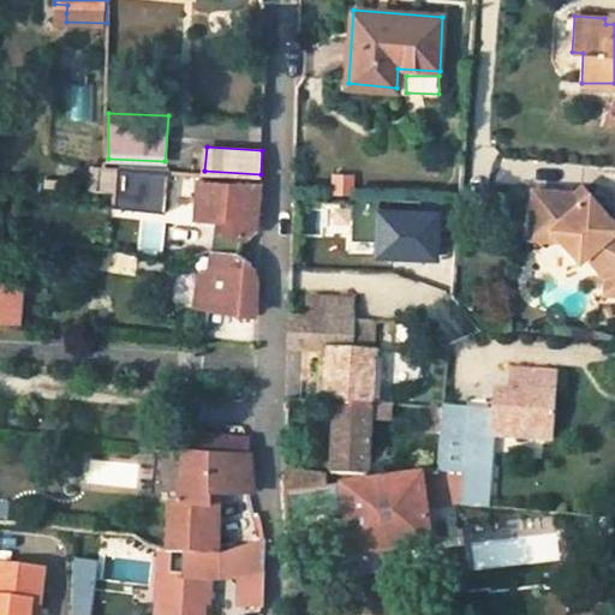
[(168,187),(169,168),(118,166),(117,184),(168,187)]
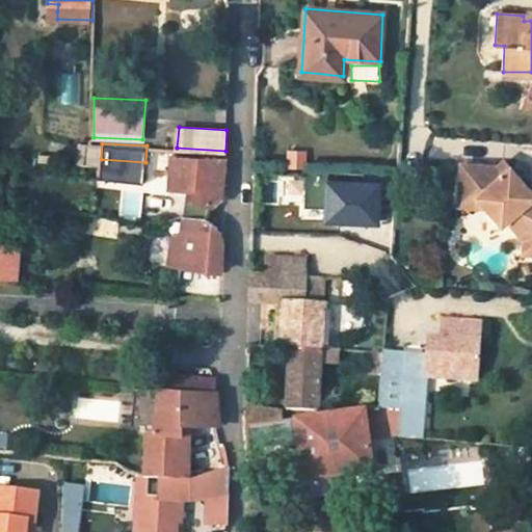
[(173,154),(170,187),(187,189),(195,190),(193,202),(210,205),(211,203),(221,193),(225,156),(173,154)]
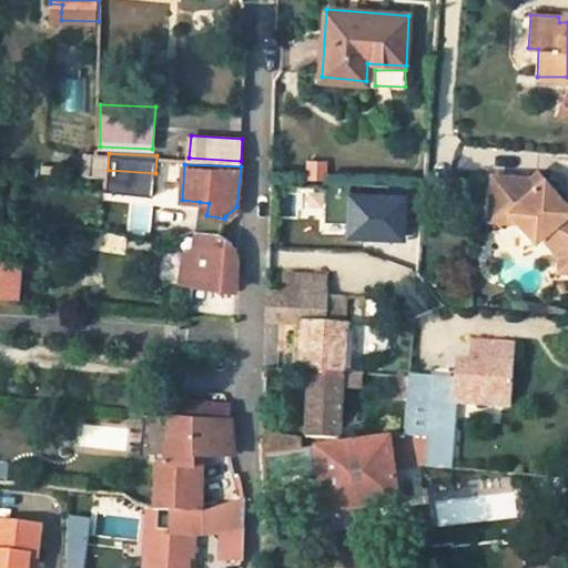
[(154,192),(155,173),(108,170),(108,189),(154,192)]
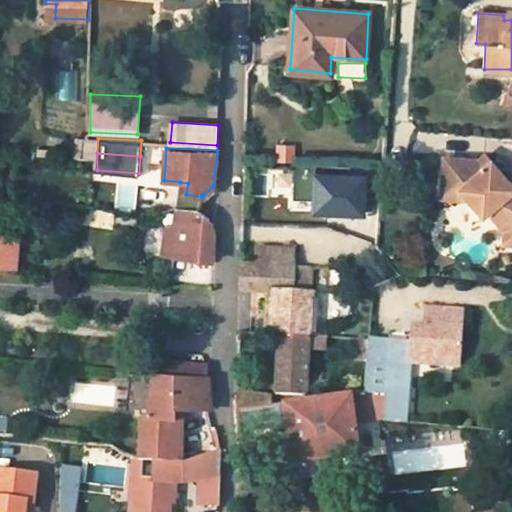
[(483,155),(476,161),(482,167),(489,161),(483,155)]
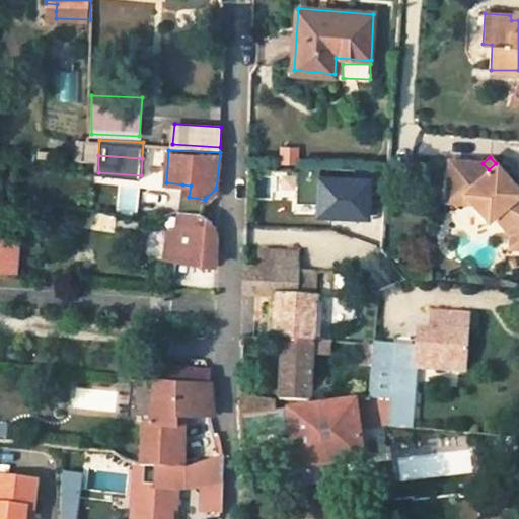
[(483,163),(448,160),(446,189),(461,190),(472,202),(475,205),(482,201),(494,215),(510,234),(518,235),(517,247),(518,246),(518,181),(518,182),(515,186),(496,163),(489,169),(483,163)]
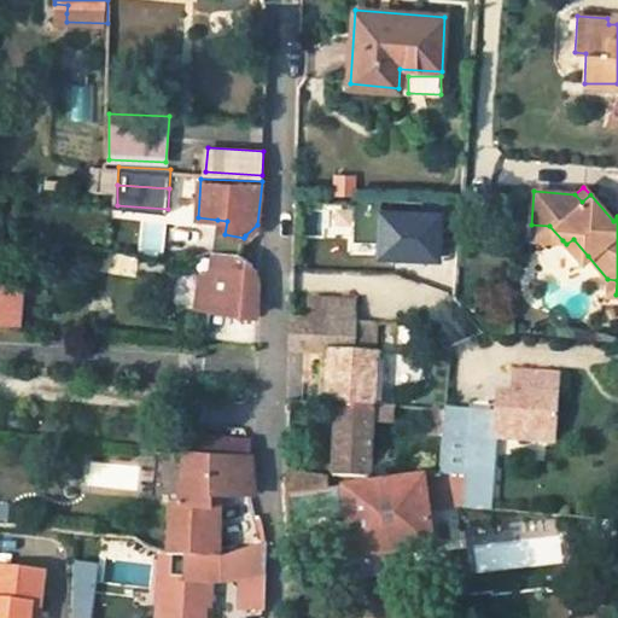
[(461,204),(424,204),(420,264),(456,267),(461,204)]
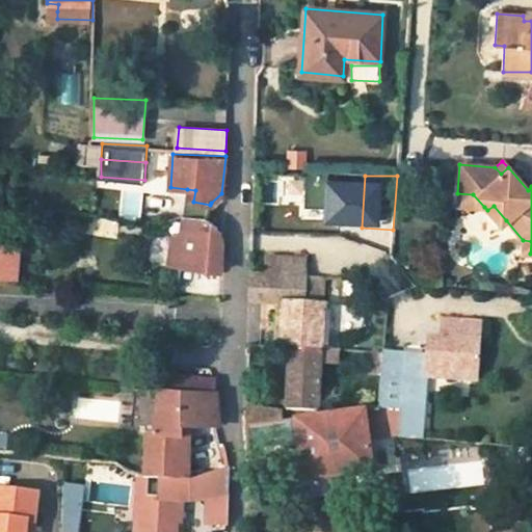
[(187,189),(183,217),(205,219),(208,212),(210,205),(193,202),(195,190),(187,189)]
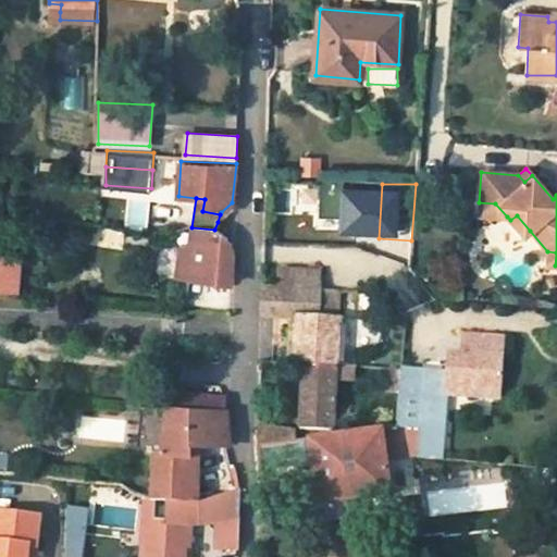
[(495,203),(479,202),(478,214),(507,217),(495,203)]
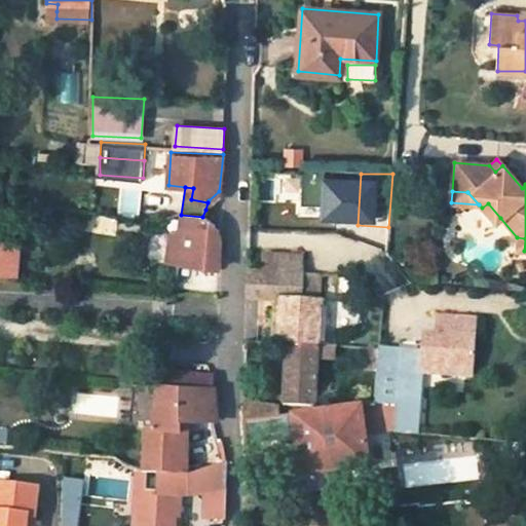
[(482,208),(494,223),(500,218),(488,203),(482,208)]
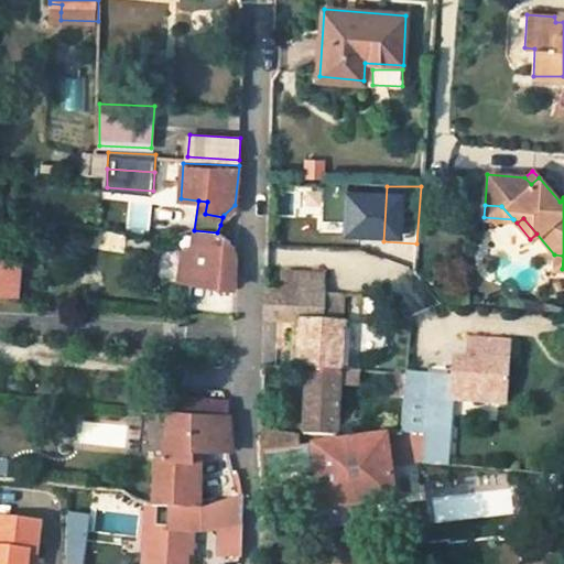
[(235,267),(230,241),(217,232),(194,230),(192,230),(191,247),(184,246),(180,281),(232,286),(235,267)]
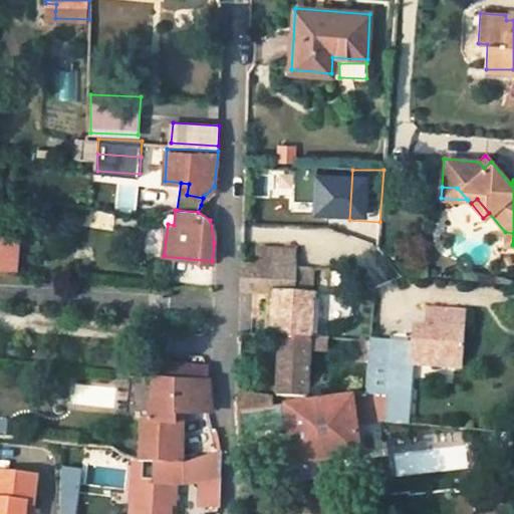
[(512,245),(513,233),(505,232),(504,244),(512,245)]
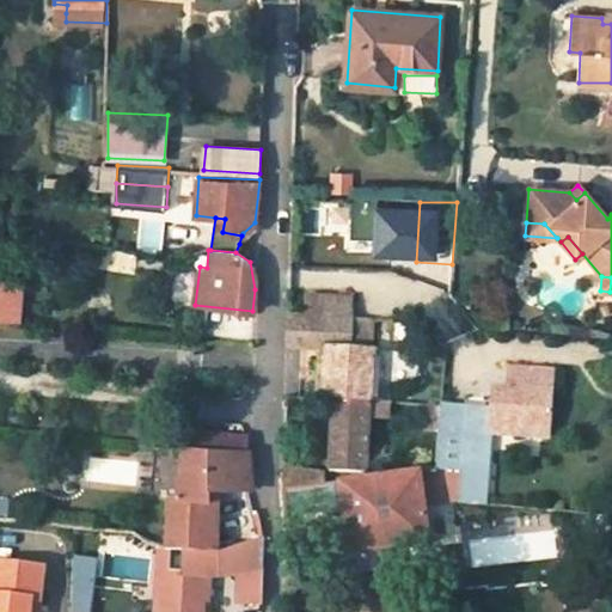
[(20,286),(0,283),(0,319),(17,322),(20,286)]
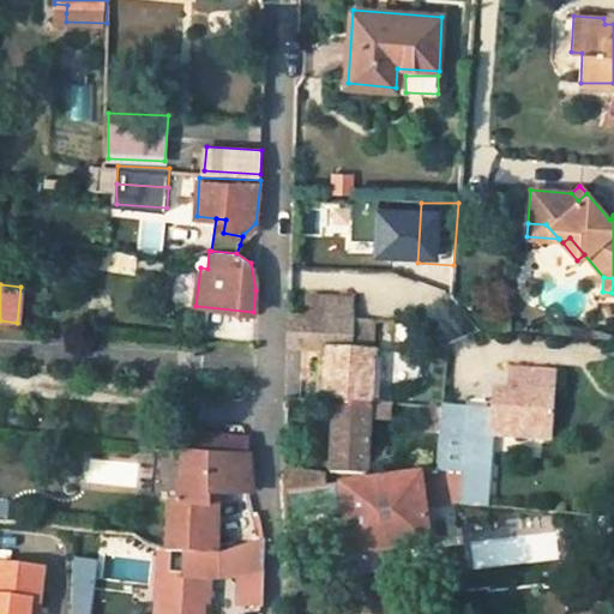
[(351,321),(353,300),(308,298),(308,318),(351,321)]
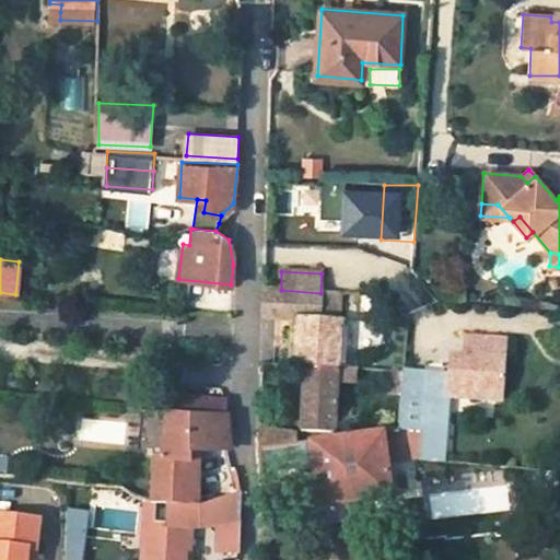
[(337,368),(350,368),(353,294),(321,293),(281,290),(264,289),(264,316),(298,316),(294,365),(305,365),(337,368)]
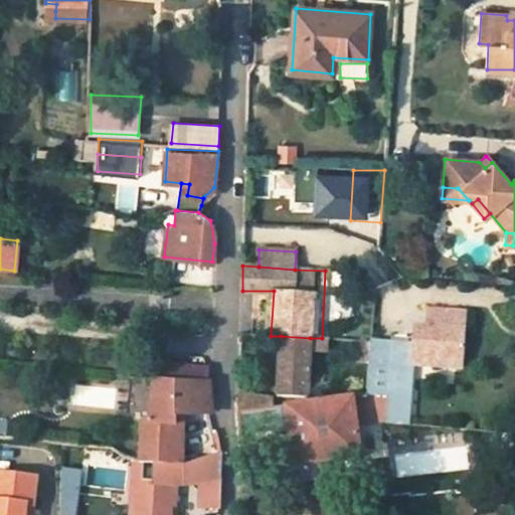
[(436,343),(435,359),(462,361),(464,308),(427,307),(426,325),(413,325),(413,342),(436,343)]
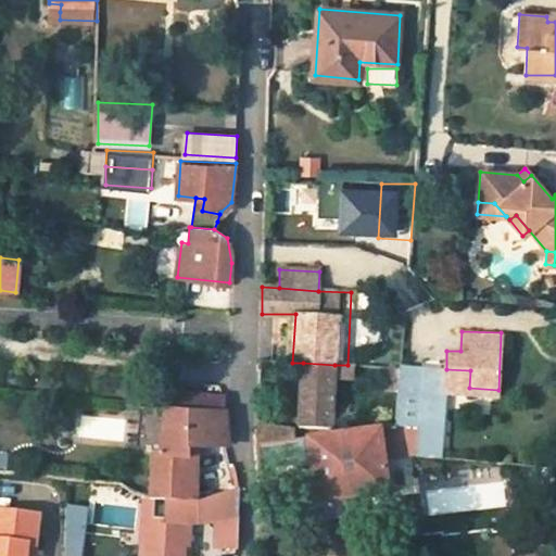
[(303,363),(301,425),(332,427),(335,377),(335,365),(303,363)]
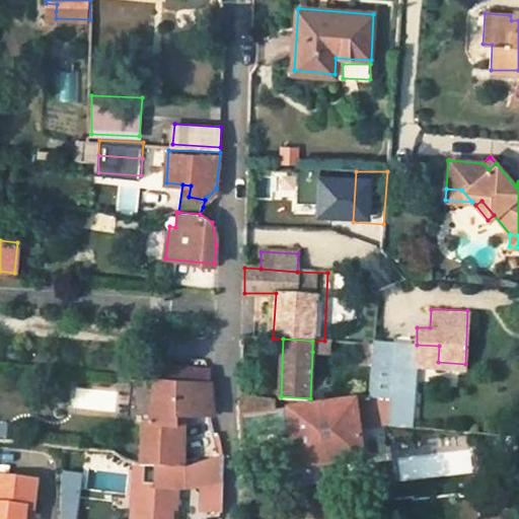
[(324,352),(324,341),(312,341),(312,352),(324,352)]
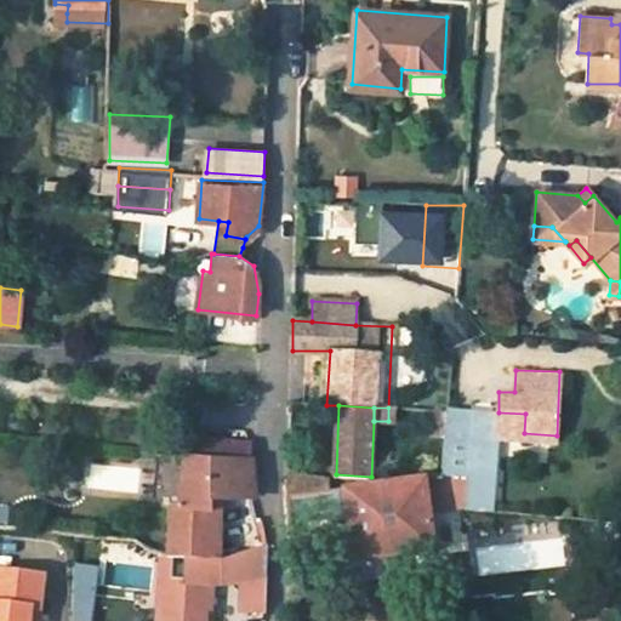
[(467,511),(491,513),(497,438),(524,439),(524,433),(525,414),(499,412),(446,410),(445,425),(445,436),(444,451),(442,476),(469,478),(468,494),(467,511)]
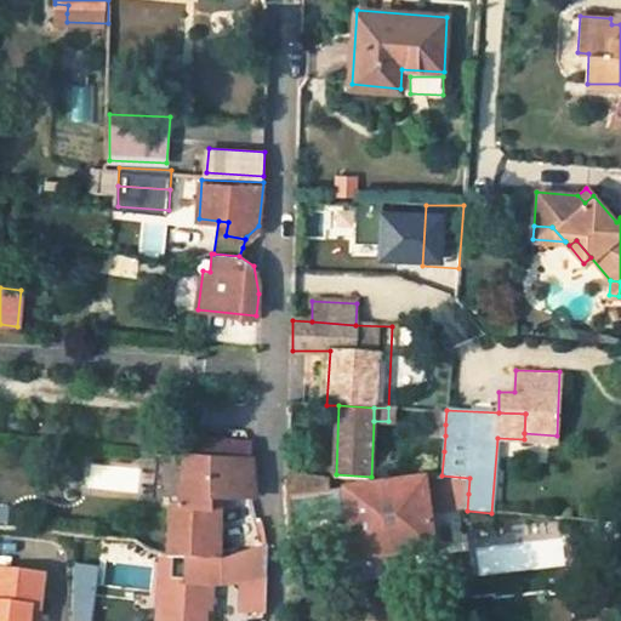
[(439,425),(422,425),(421,433),(445,436),(445,425),(439,425)]
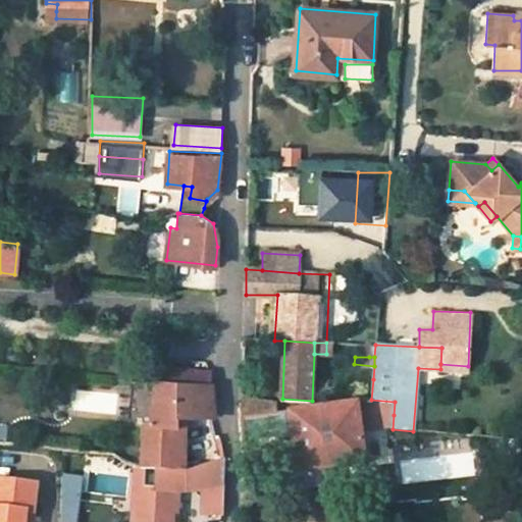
[(158,367),(156,382),(211,386),(211,371),(158,367)]
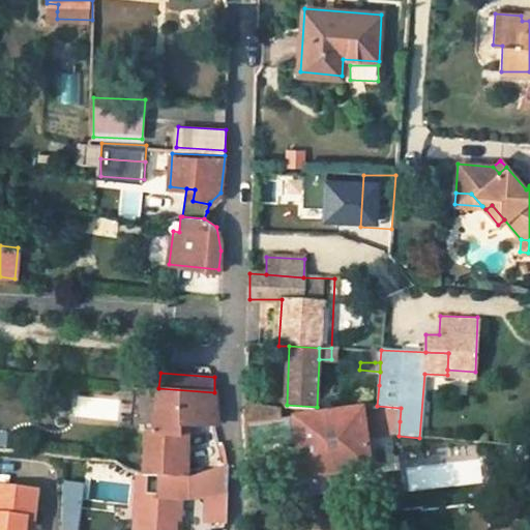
[(134,396),(157,399),(158,388),(135,385),(134,396)]
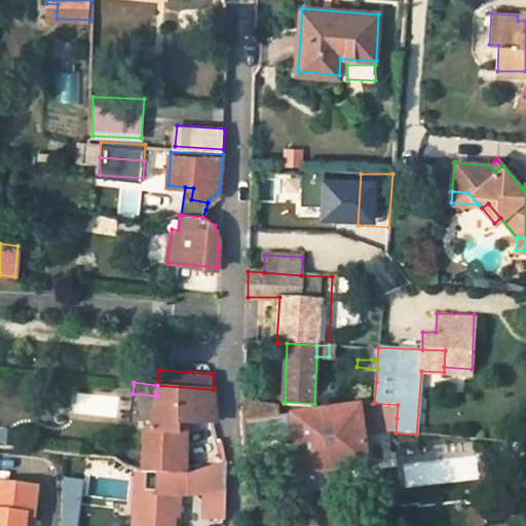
[(364,384),(367,404),(370,404),(374,403),(376,382),(364,384)]
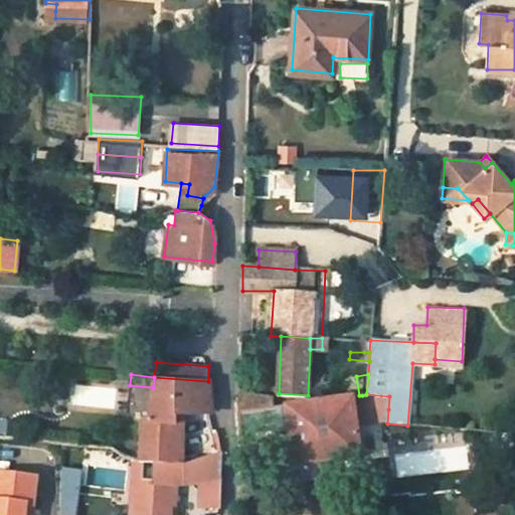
[(181,414),(210,412),(212,402),(210,393),(208,381),(154,377),(153,387),(151,419),(142,419),(141,427),(141,437),(139,461),(173,463),(173,414),(181,414)]
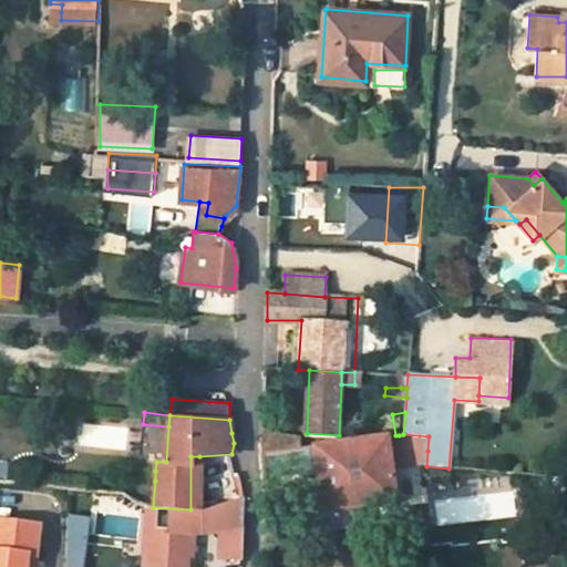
[(300,439),(263,432),(264,436),(260,436),(261,442),(263,455),(264,454),(301,449),(300,439)]
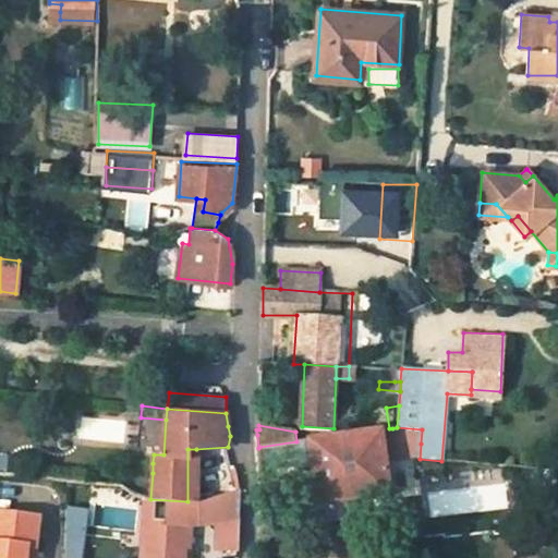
[(397,427),(392,428),(395,448),(421,444),(422,429),(397,427)]
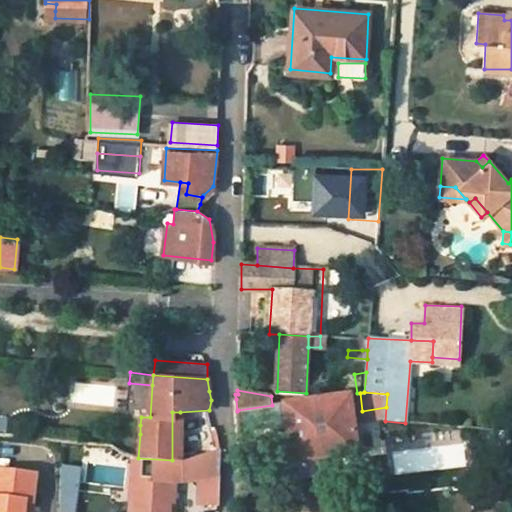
[(285,419),(290,462),(357,453),(353,422),(352,413),(362,411),(360,393),(357,393),(283,404),(285,419)]
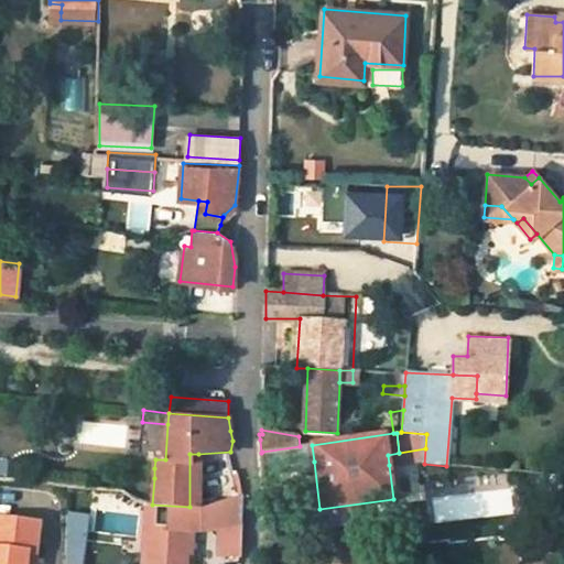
[(263,468),(314,462),(312,445),(300,446),(262,452),(263,468)]
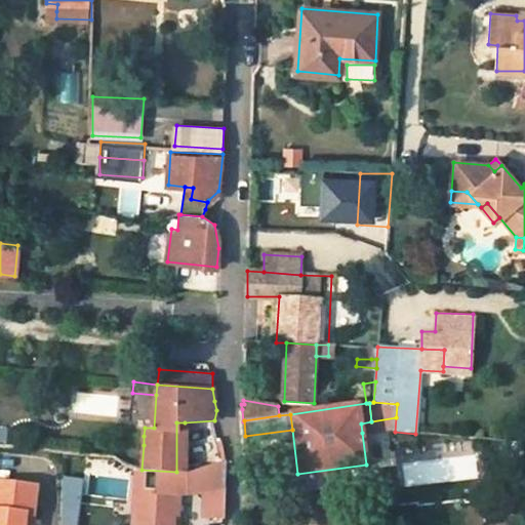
[(372,432),(371,421),(361,423),(362,433),(372,432)]
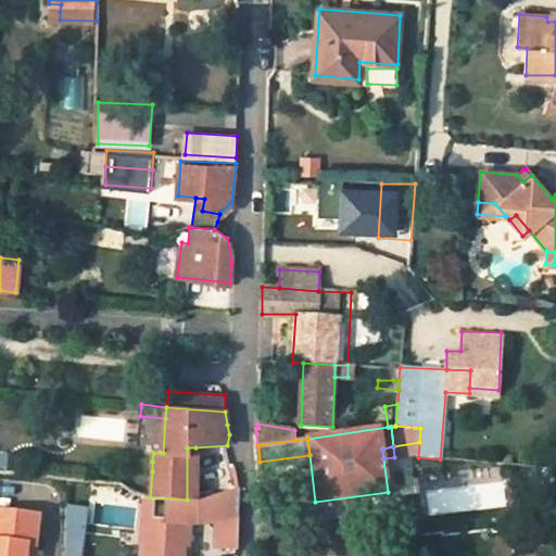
[(196,501),(196,447),(187,447),(187,500),(196,501)]
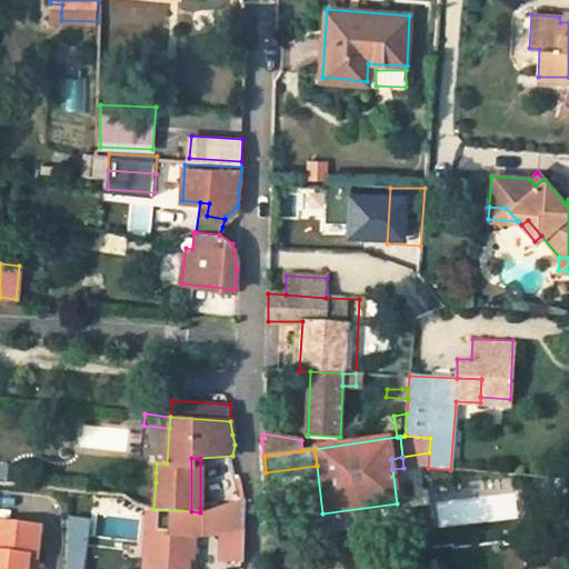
[(150,533),(149,568),(188,568),(189,557),(193,557),(193,533),(202,535),(221,530),(220,563),(242,563),(243,553),(243,500),(203,512),(200,512),(191,511),(153,509),(146,509),(146,533),(150,533)]
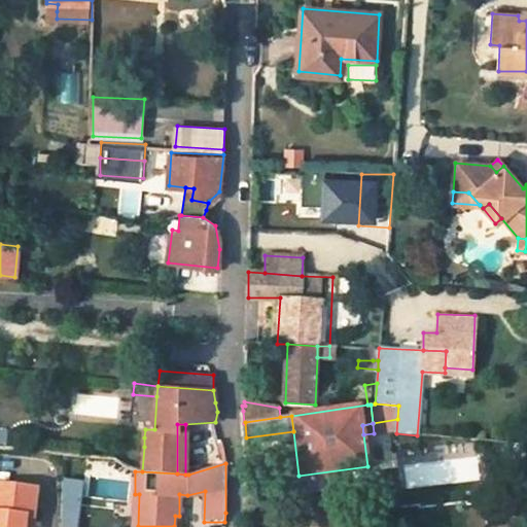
[(0,526),(24,526),(25,514),(33,515),(36,486),(0,482),(0,526)]
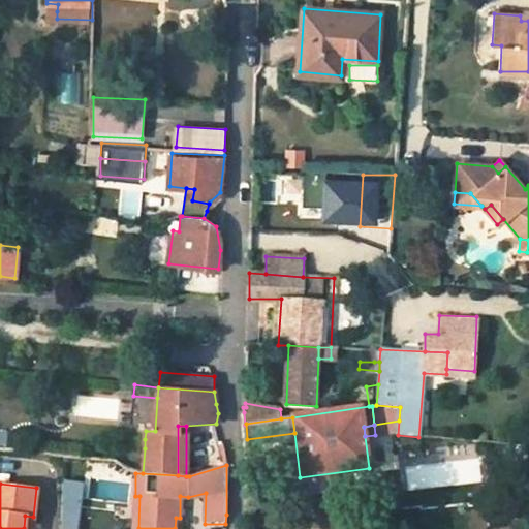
[(25,516),(24,528),(28,528),(31,528),(33,517),(25,516)]
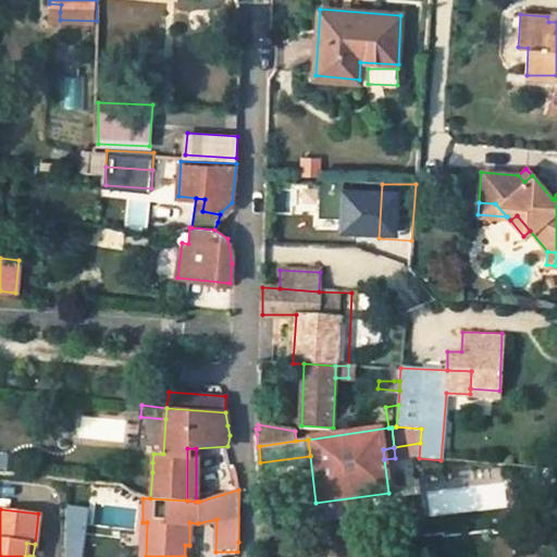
[(66,545),(65,556),(78,556),(79,547),(66,545)]
